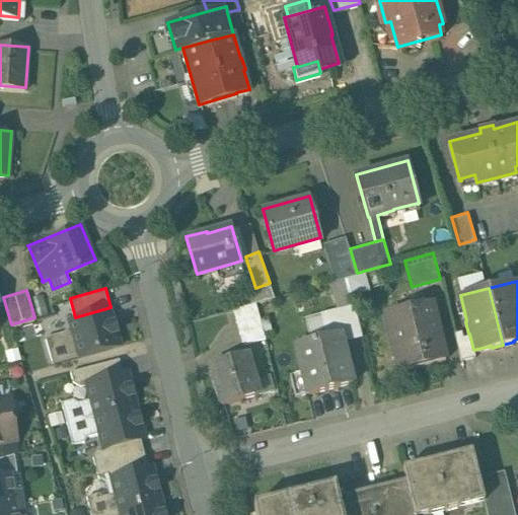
[(255,301),(233,307),(242,342),(266,336),(255,301)]
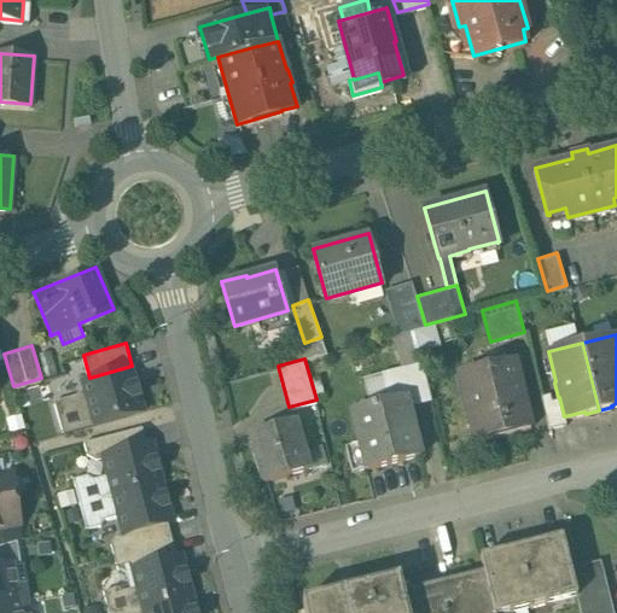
[(514,360),(459,373),(475,439),(530,425),(514,360)]
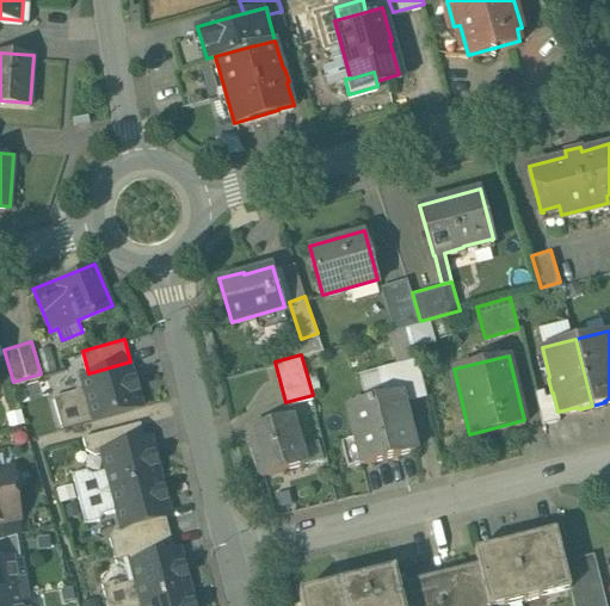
[(418,358),(379,368),(383,388),(404,382),(407,395),(401,397),(401,399),(426,393),(418,358)]
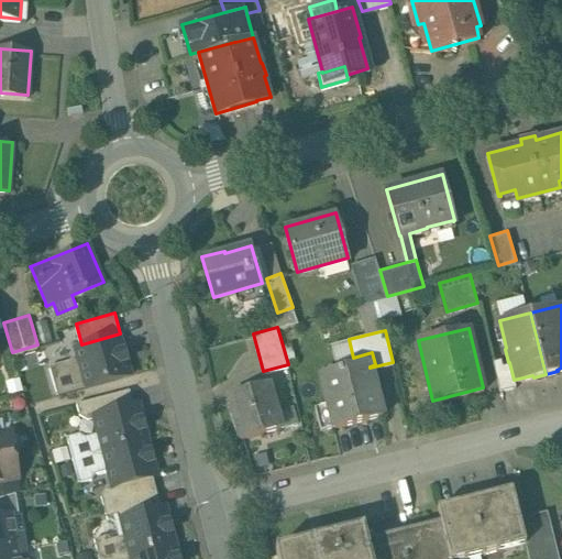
[(320,332),(308,338),(312,347),(322,342),(320,332)]
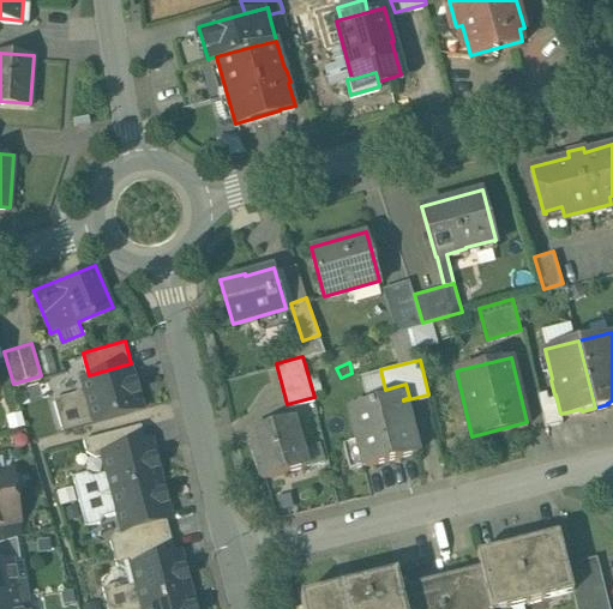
[(89,375),(83,377),(83,378),(77,390),(54,396),(62,428),(143,405),(131,363),(89,375)]
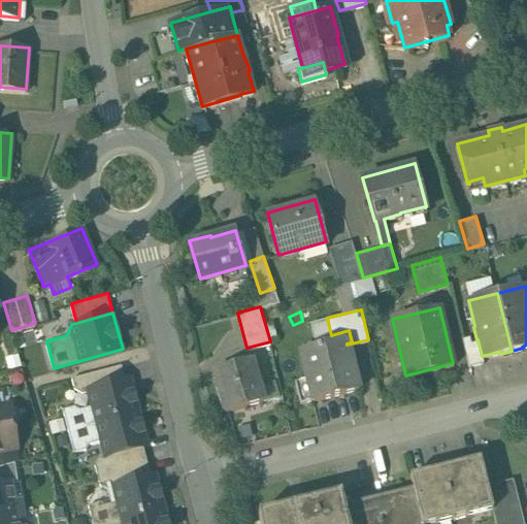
[(346,338),(301,349),(314,399),(358,388),(347,345),(347,344),(346,338)]
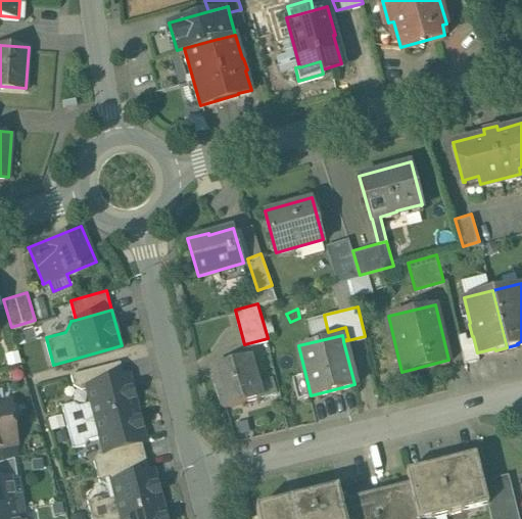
[(248,355),(212,365),(225,406),(261,395),(248,355)]
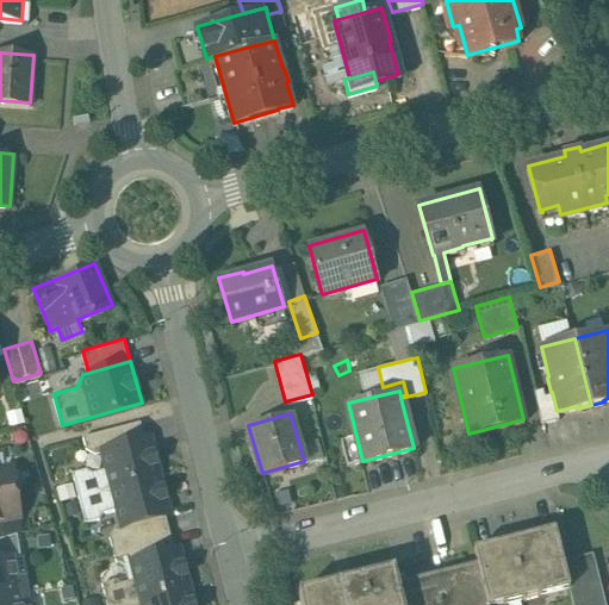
[(141,420),(84,435),(87,446),(97,451),(104,449),(103,447),(144,436),(141,420)]
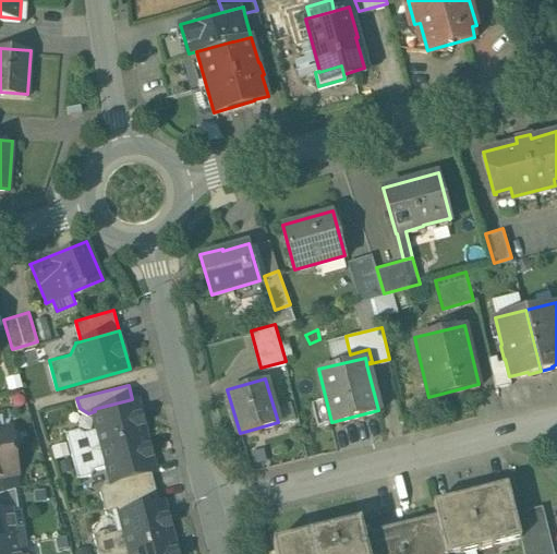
[(132,399),(94,409),(95,411),(99,426),(104,445),(147,433),(137,398),(132,399)]
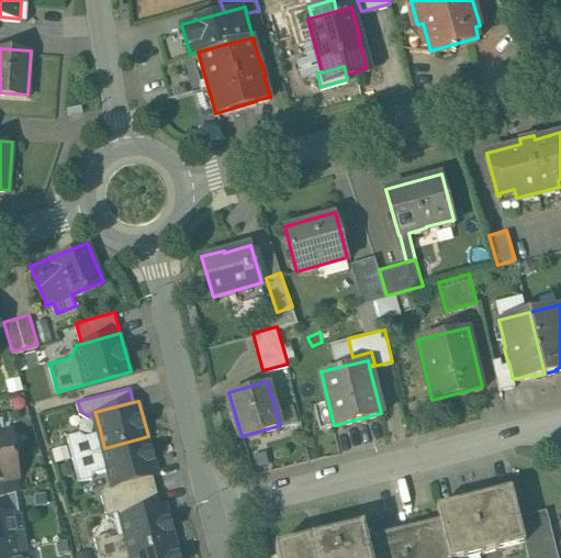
[(11,430),(0,431),(0,477),(18,475),(11,430)]
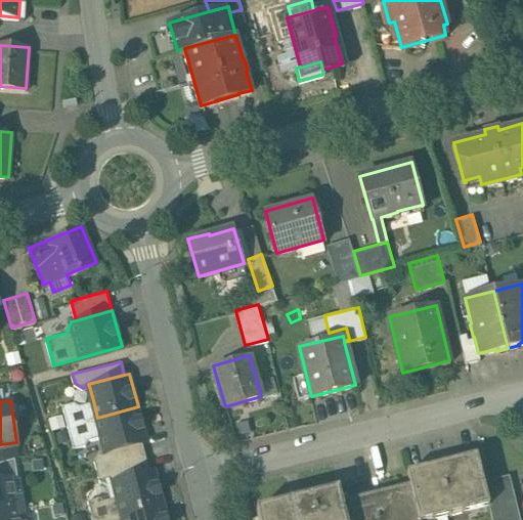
[(93,400),(79,404),(74,401),(63,404),(69,425),(97,418),(93,400)]
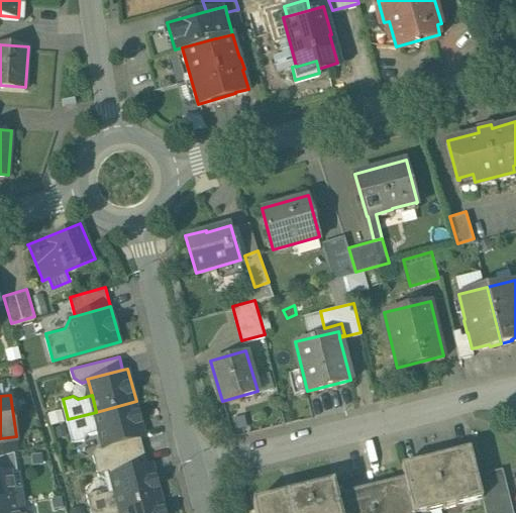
[(136,401),(96,412),(100,428),(104,442),(104,444),(140,435),(144,434),(136,401)]
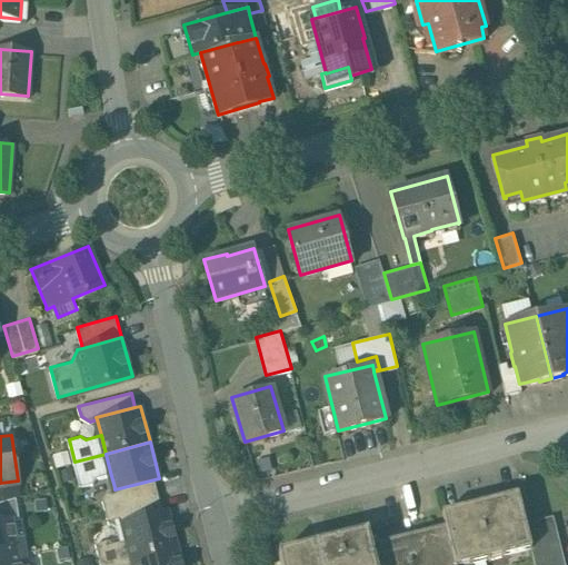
[(106,454),(75,462),(80,484),(92,482),(96,476),(110,472),(106,454)]
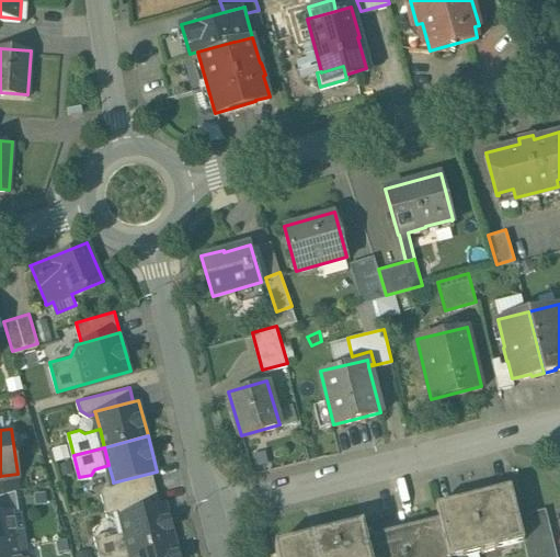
[(103,502),(157,488),(152,473),(113,482),(113,480),(105,482),(101,491),(103,502)]
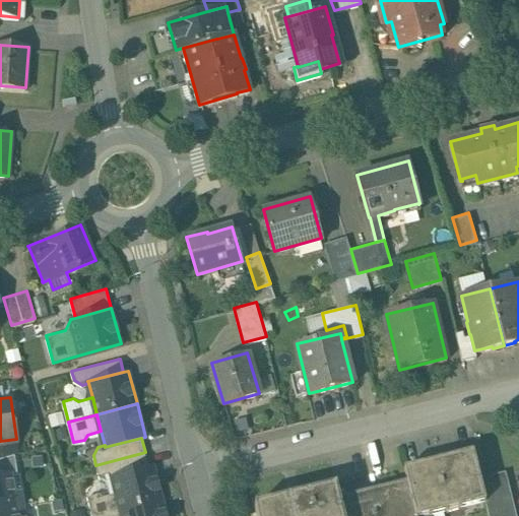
[(472,450),(404,467),(406,479),(415,515),(417,515),(484,500),(485,500),(479,475),(472,450)]
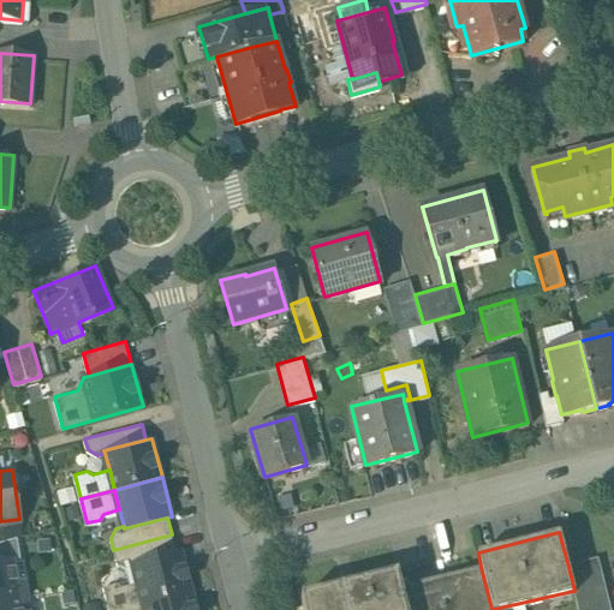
[(172,534),(113,550),(117,562),(126,567),(133,566),(132,562),(176,551),(172,534)]
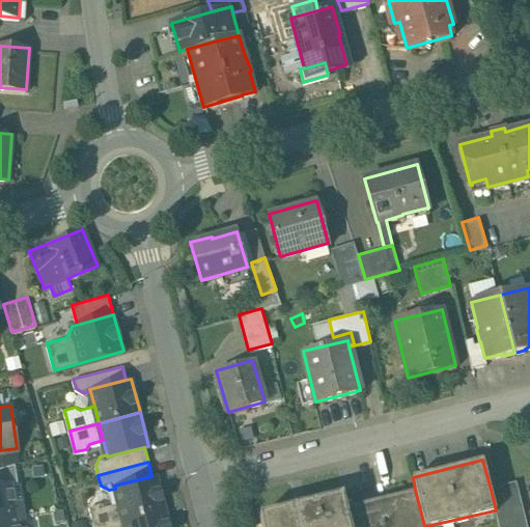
[(151,476),(114,486),(115,489),(118,502),(123,520),(165,508),(157,475),(151,476)]
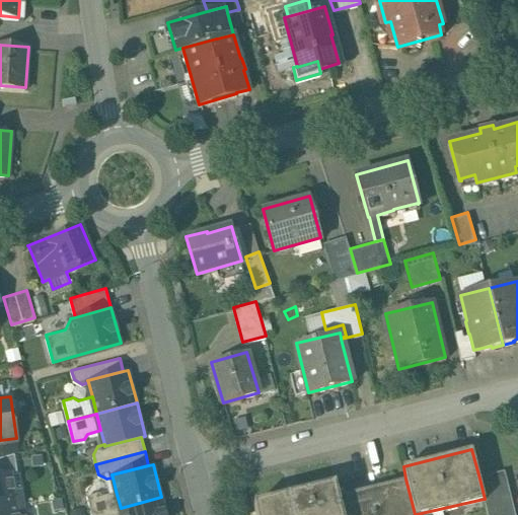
[(515,514),(504,468),(478,474),(485,499),(484,499),(488,514),(515,514)]
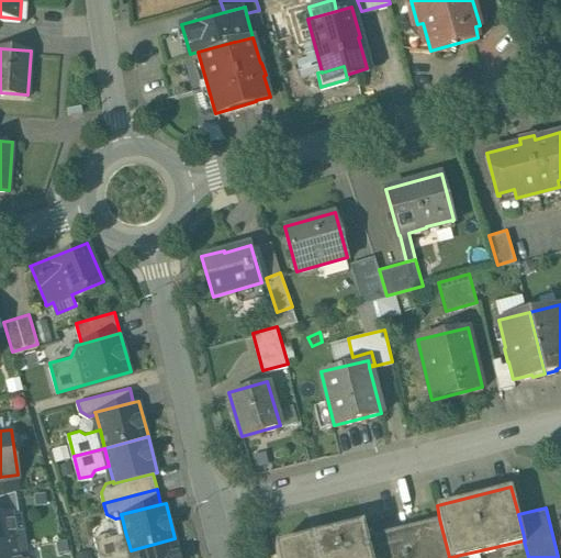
[(0,557),(19,557),(11,511),(0,512),(0,557)]
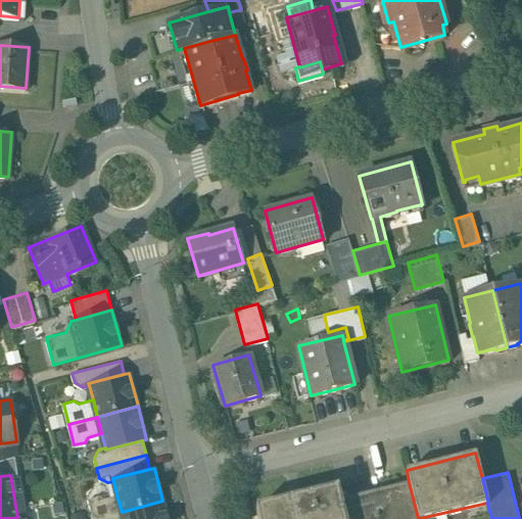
[(418,518),(409,482),(341,499),(345,518),(418,518)]
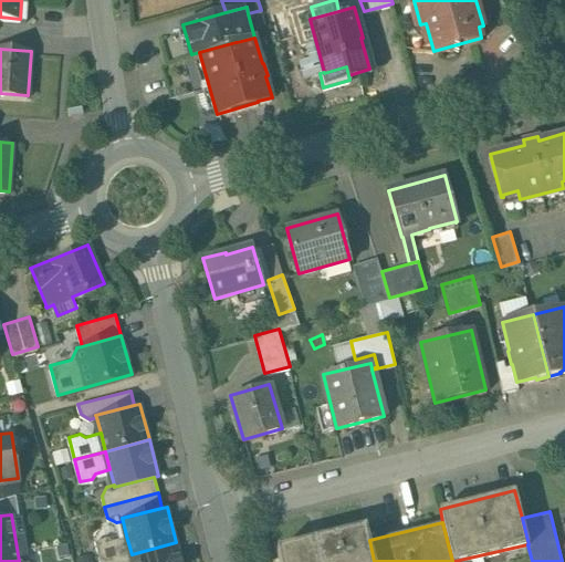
[(366,527),(278,549),(280,561),(374,561),(369,540),(366,527)]
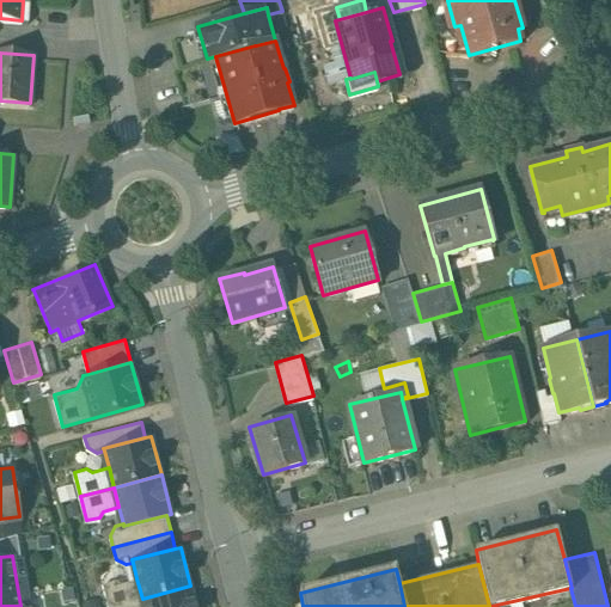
[(136,578),(122,582),(116,578),(102,582),(108,606),(109,606),(142,599),(136,578)]
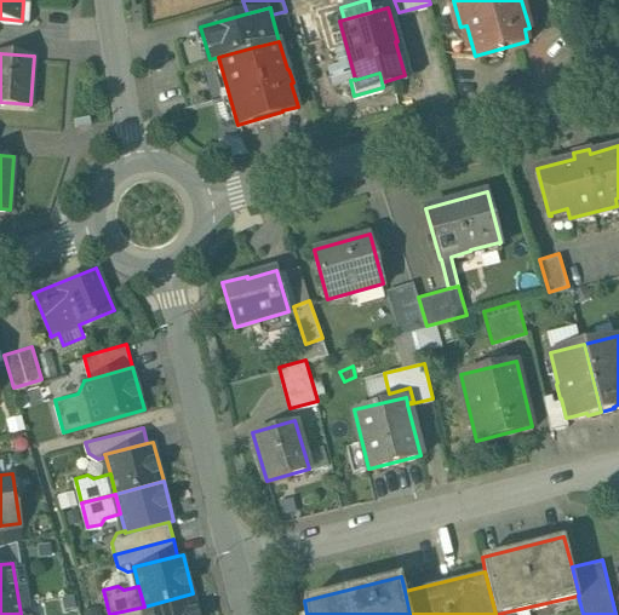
[(198,614),(193,593),(144,607),(145,614),(198,614)]
